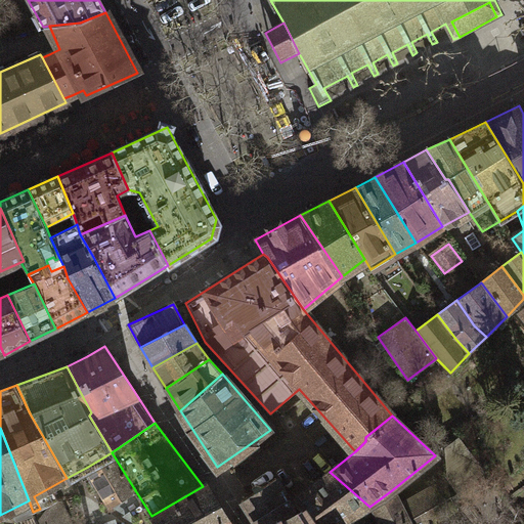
[(91,472),(110,505),(135,490),(112,452),(86,468),(91,472)]
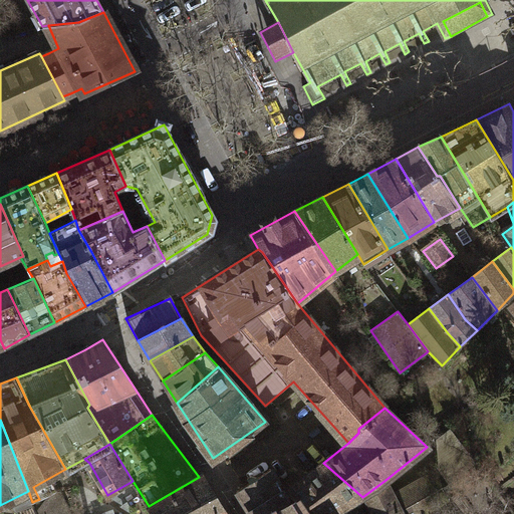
[(286,495),(293,502),(302,513),(334,513),(354,501),(362,497),(323,463),(286,495)]
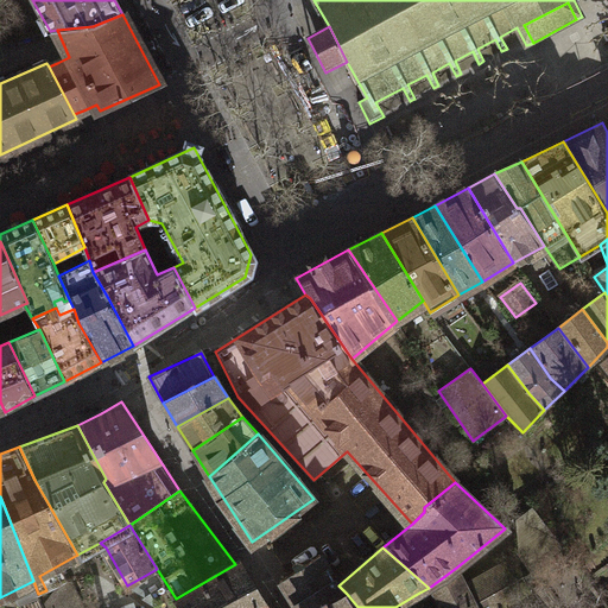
[(339,586),(322,553),(280,580),(297,607),(322,607),(347,594),(339,586)]
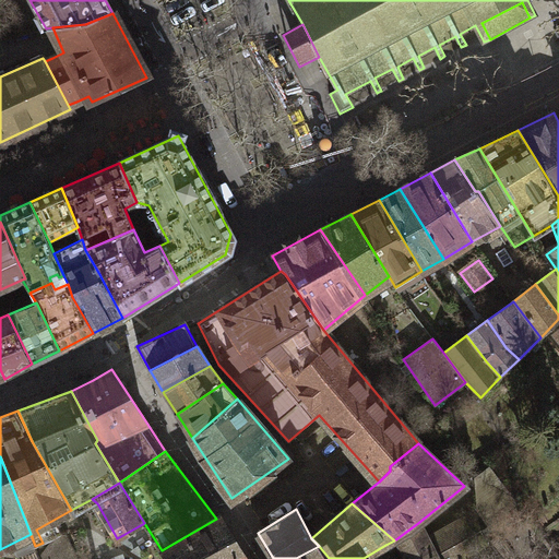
[(394,540),(405,558),(430,558),(483,530),(489,526),(477,509),(427,537),(419,522),(394,540)]
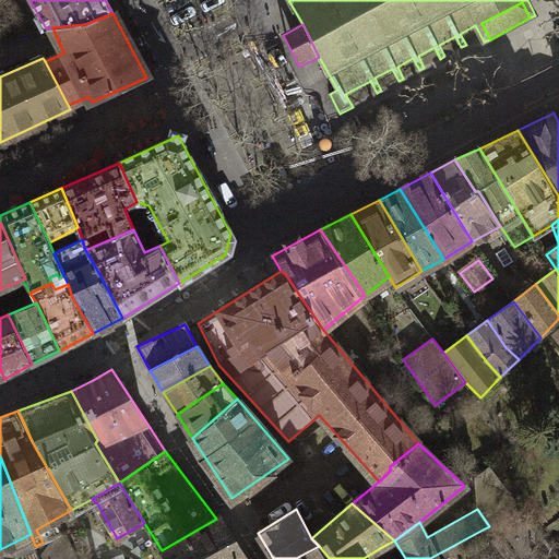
[(247,558),(221,516),(216,519),(162,550),(165,558),(247,558)]
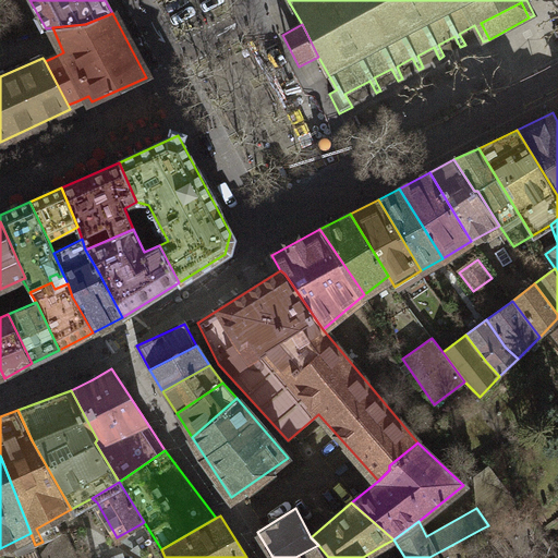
[(145,557),(165,557),(161,549),(144,522),(117,537),(144,555),(145,557)]
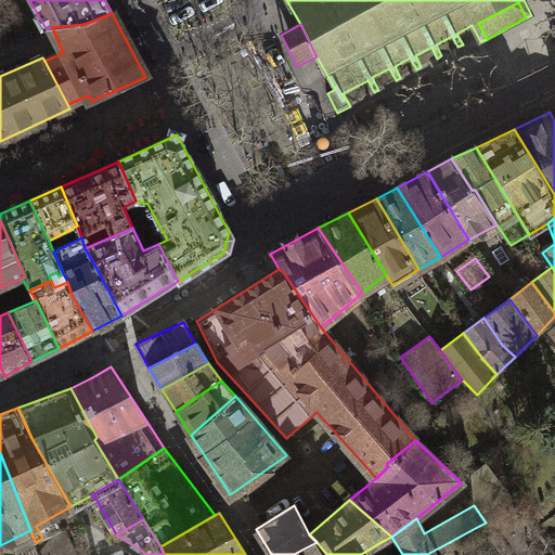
[(427,554),(487,554),(486,553),(481,554),(466,554),(489,542),(479,526),(427,554)]
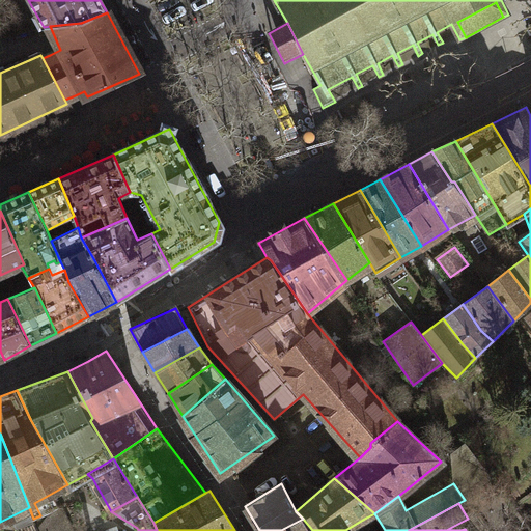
[(71,530),(60,506),(40,515),(33,519),(29,507),(12,515),(18,530),(71,530)]
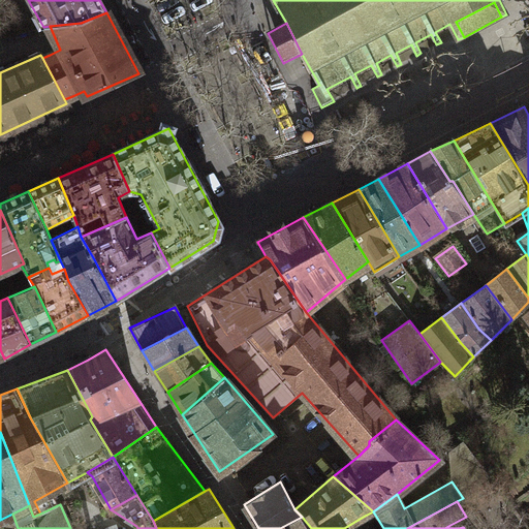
[(344,528),(372,528),(365,516),(344,528)]
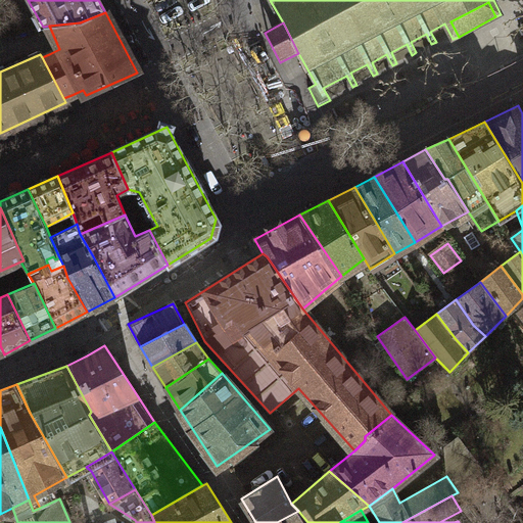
[(307,522),(298,511),(277,522),(307,522)]
